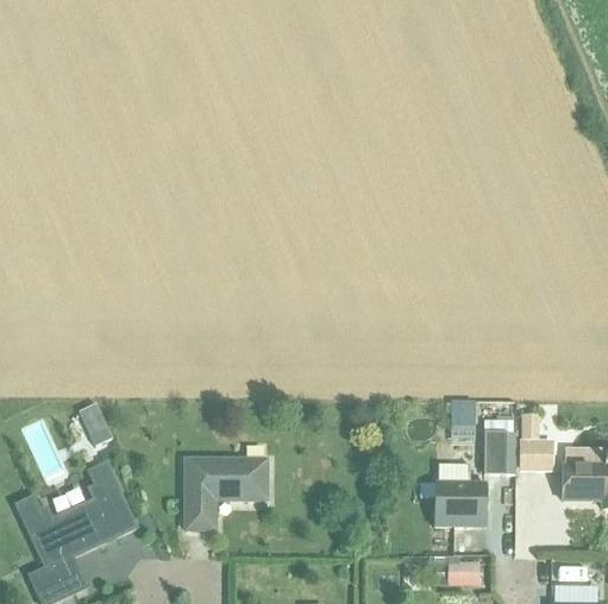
[(476,401),(451,401),(451,436),(476,436),(476,401)]
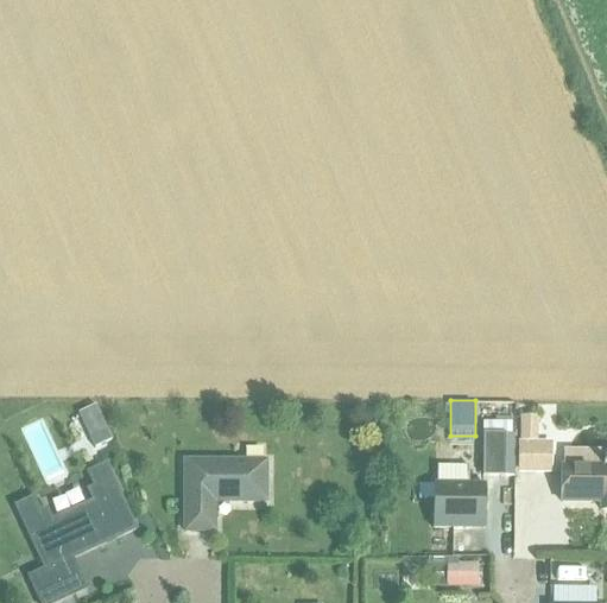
[(537,412),(522,412),(522,437),(536,437),(537,412)]
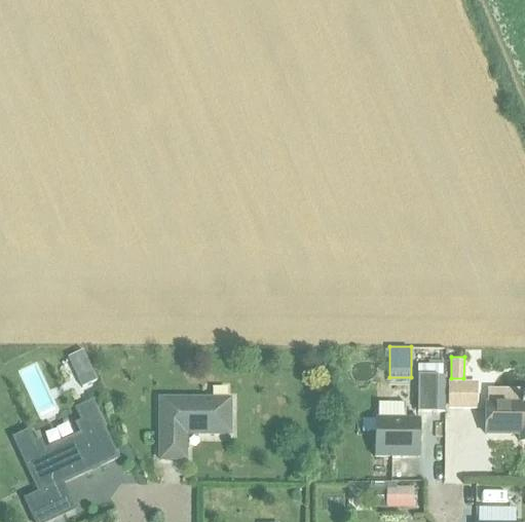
[(94,370),(78,377),(82,385),(97,379),(94,370)]
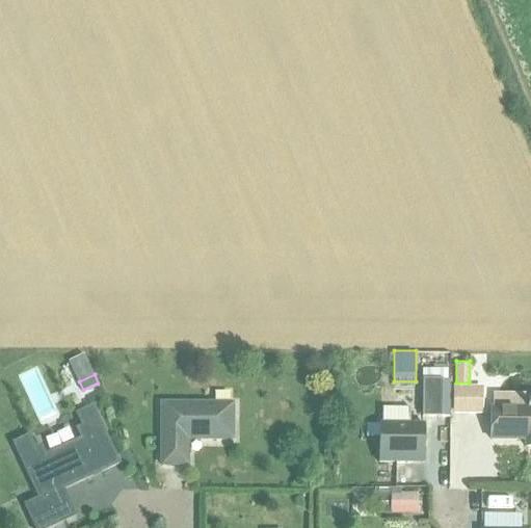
[(450,377),(423,377),(423,414),(450,414),(450,377)]
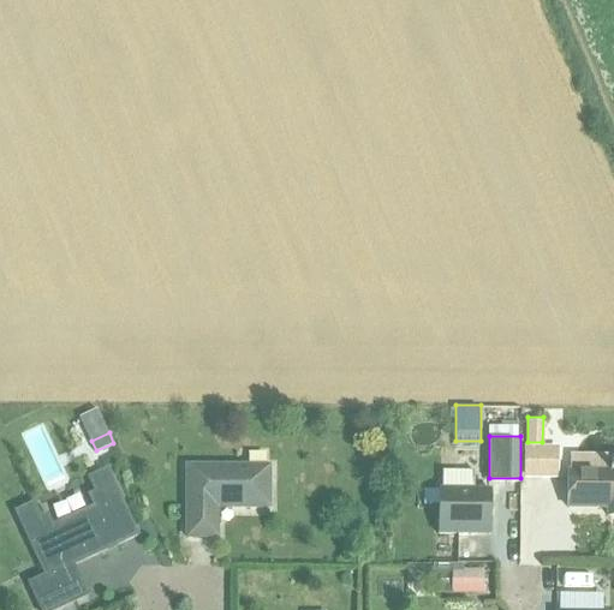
[(528,442),(524,442),(524,474),(556,474),(556,442),(542,442),(528,442)]
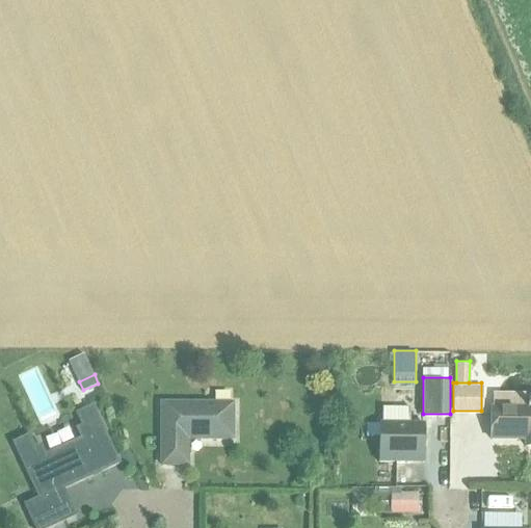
[(492,406),(492,437),(527,437),(527,445),(530,444),(530,398),(528,399),(527,406),(492,406)]
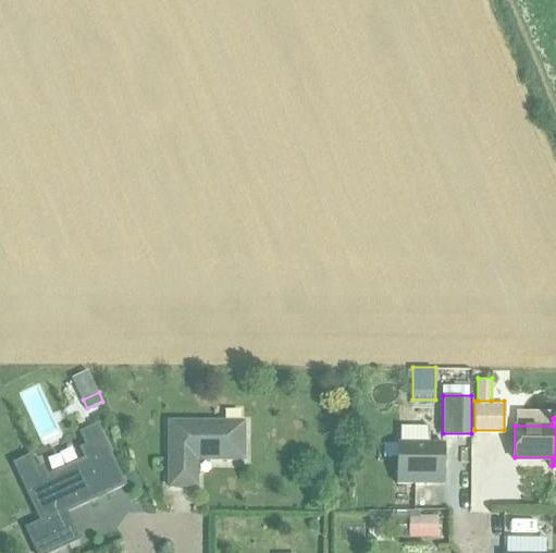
[(197,457),(245,457),(245,420),(171,420),(171,484),(197,484),(197,457)]
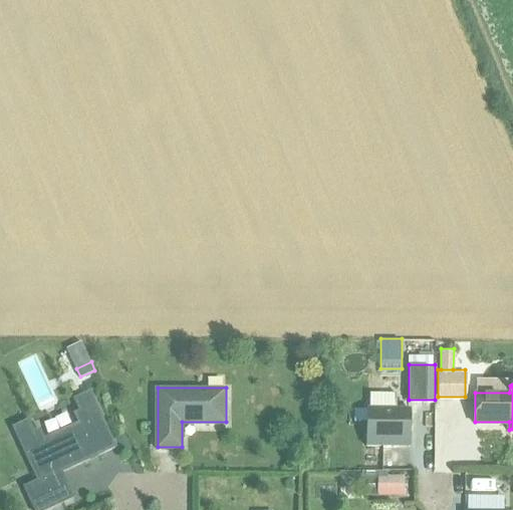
[(90,391),(75,398),(80,410),(75,412),(77,418),(80,422),(80,423),(61,431),(45,439),(45,438),(40,429),(40,428),(35,431),(32,425),(29,419),(21,423),(14,426),(31,464),(38,479),(39,479),(38,480),(25,486),(31,498),(36,509),(42,509),(73,496),(68,483),(62,471),(62,470),(67,468),(101,452),(115,445),(109,431),(96,403),(90,391)]
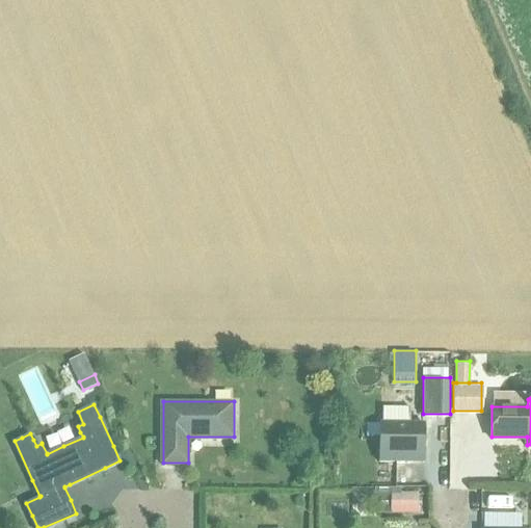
[(382,422),(380,422),(379,459),(397,459),(397,460),(412,460),(412,459),(425,460),(426,423),(410,422),(410,405),(382,404),(382,422)]
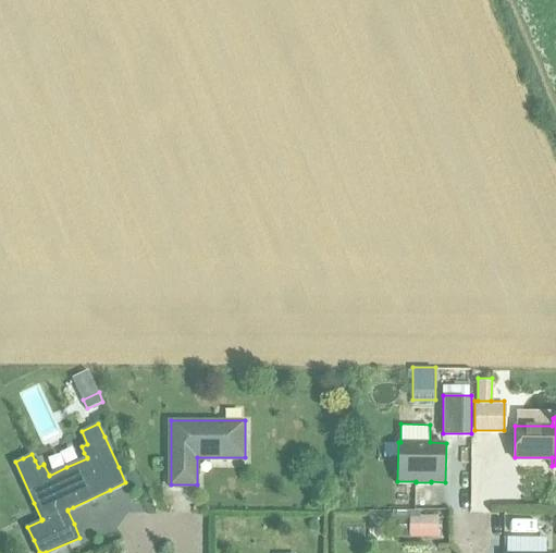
[(408,507),(378,507),(378,523),(408,523),(408,507)]
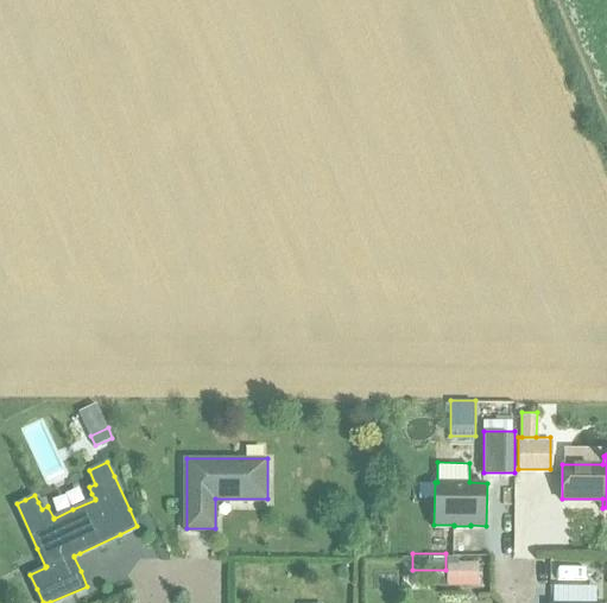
[(481,558),(448,557),(448,582),(481,582),(481,558)]
